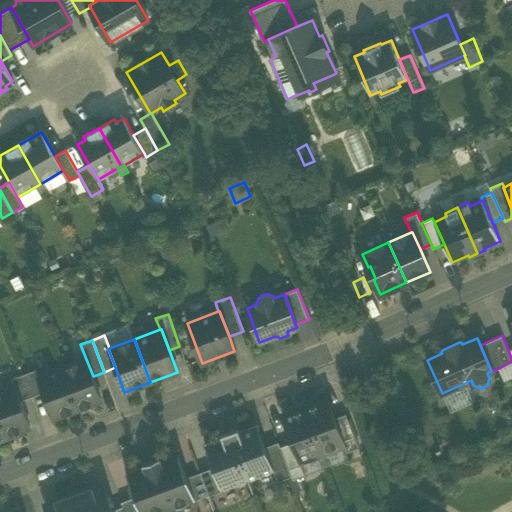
[(86,359),(62,368),(77,409),(102,400),(93,376),(86,359)]
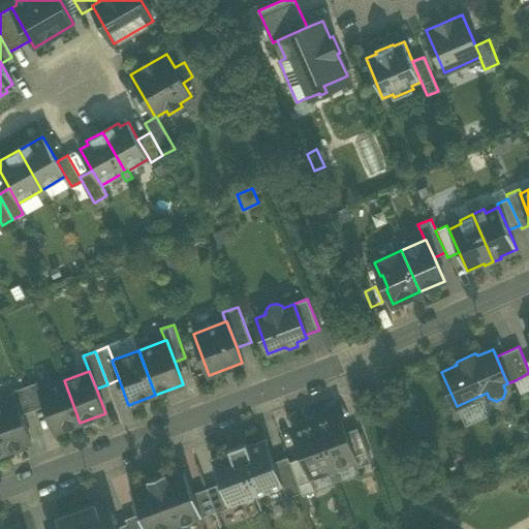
[(528,373),(516,380),(522,394),(528,390),(528,373)]
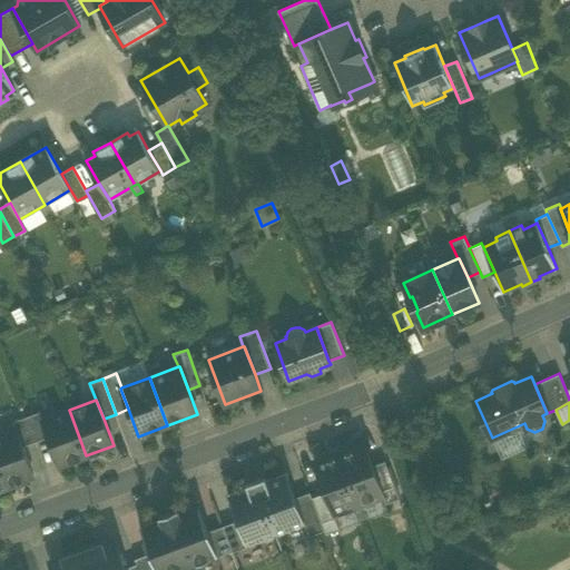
[(59,465),(86,455),(69,410),(43,420),(42,420),(48,436),(59,465)]
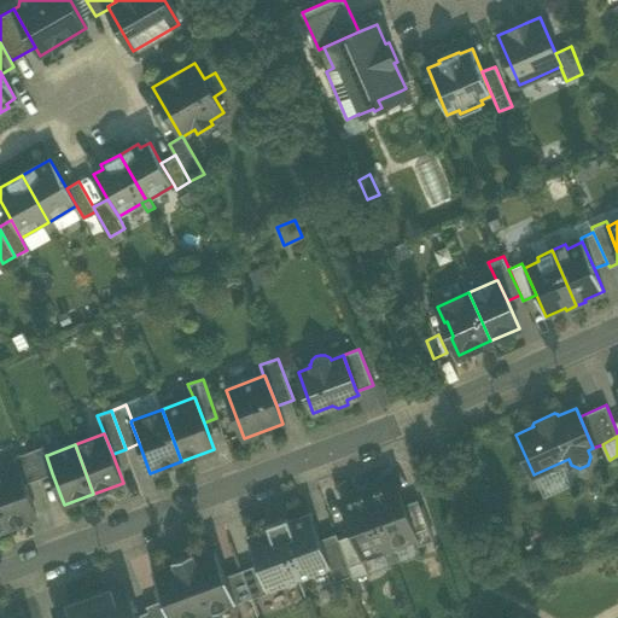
[(44,445),(29,452),(39,478),(52,473),(46,455),(47,455),(44,445)]
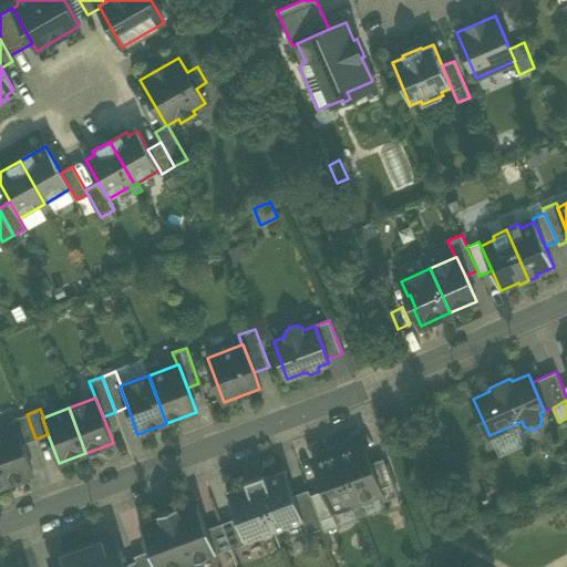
[(23,444),(35,439),(27,414),(12,420),(16,428),(17,426),(23,444)]
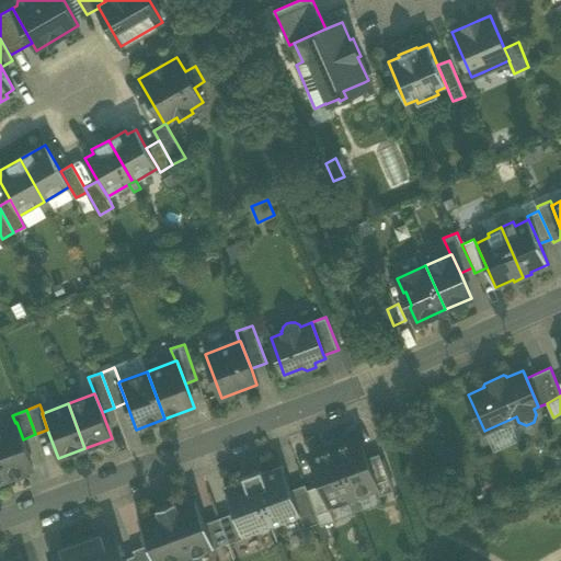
[(525,436),(518,422),(516,416),(484,431),(493,451),(525,436)]
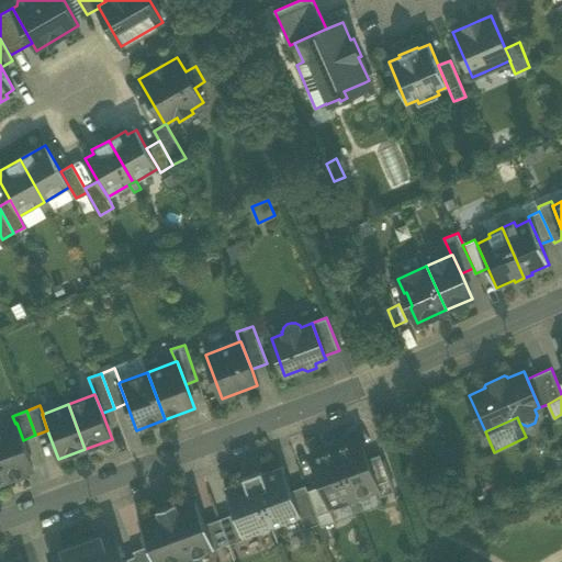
[(15,424),(0,429),(0,460),(7,479),(33,469),(23,440),(17,423),(15,424)]
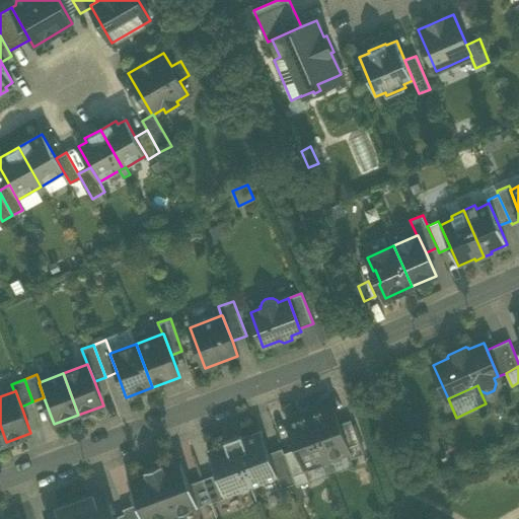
[(331,404),(309,413),(326,459),(349,450),(339,424),(331,404)]
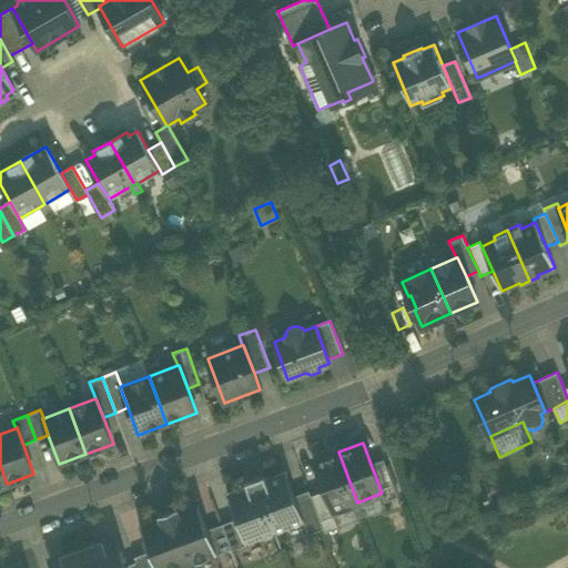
[(332,511),(357,503),(338,452),(313,462),(324,490),(332,511)]
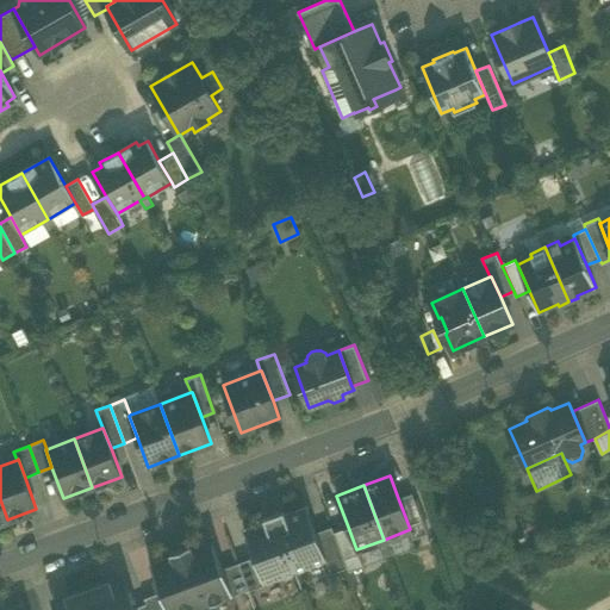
[(410,529),(414,539),(427,533),(412,493),(398,498),(410,529)]
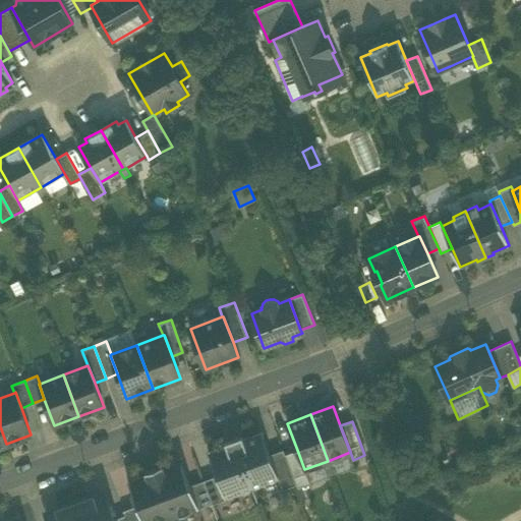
[(242,436),(234,439),(252,488),(279,479),(279,478),(271,455),(262,432),(244,440),(242,436)]
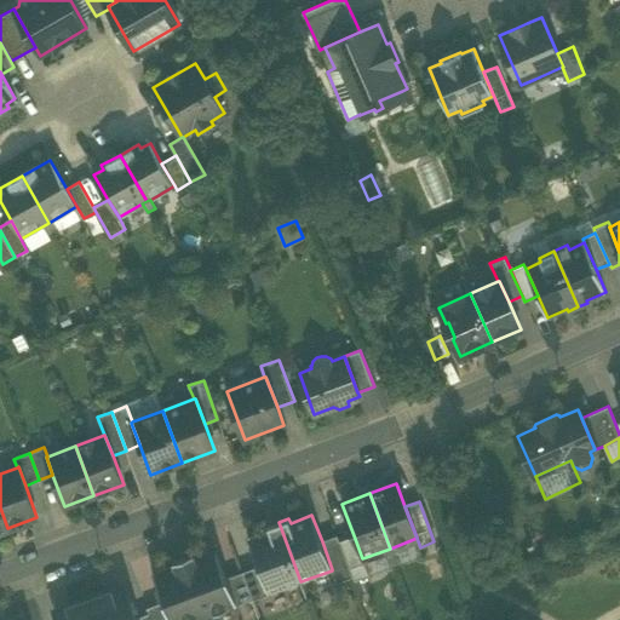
[(269,593),(300,581),(279,522),(268,526),(270,530),(248,539),(258,566),(269,593)]
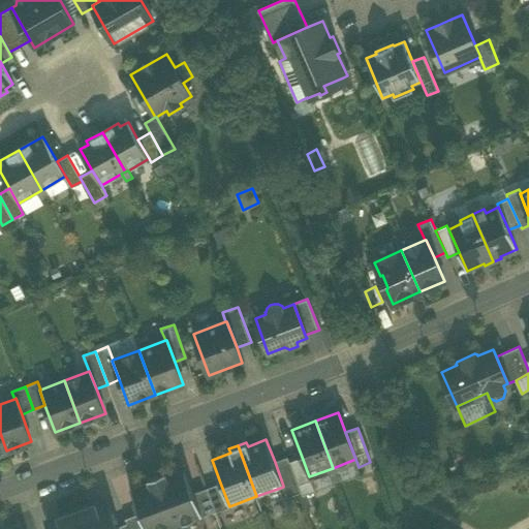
[(283,487),(287,498),(302,493),(289,461),(288,457),(275,462),(283,486),(283,487)]
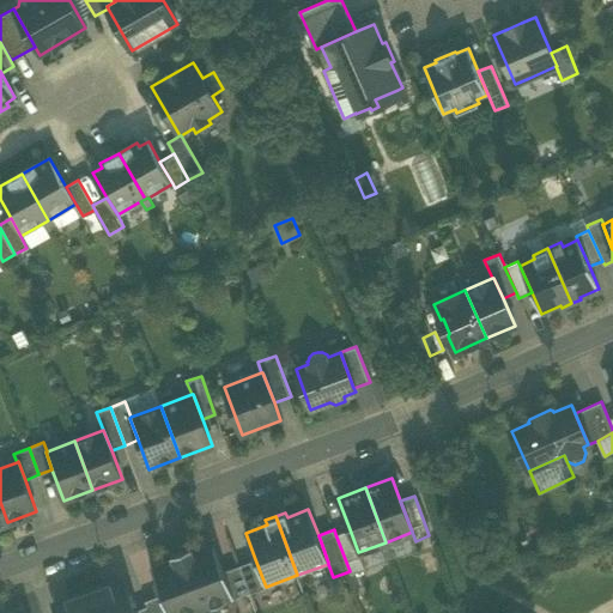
[(350,571),(351,575),(365,570),(364,566),(358,552),(350,529),(335,534),(350,571)]
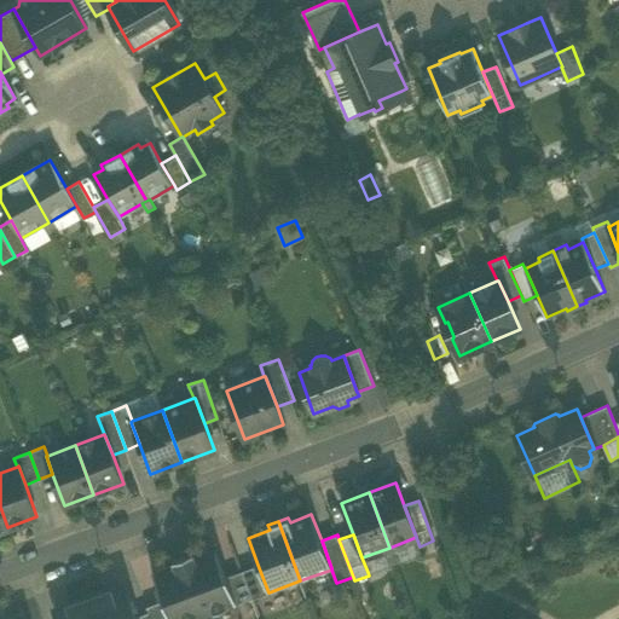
[(389,548),(394,562),(422,553),(420,547),(416,537),(389,548)]
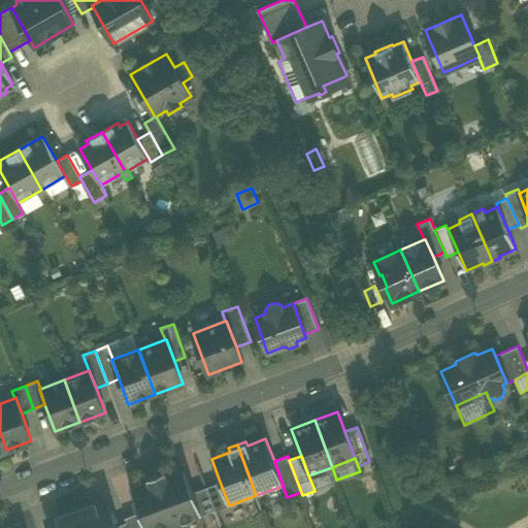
[(336,480),(332,467),(308,475),(314,488),(336,480)]
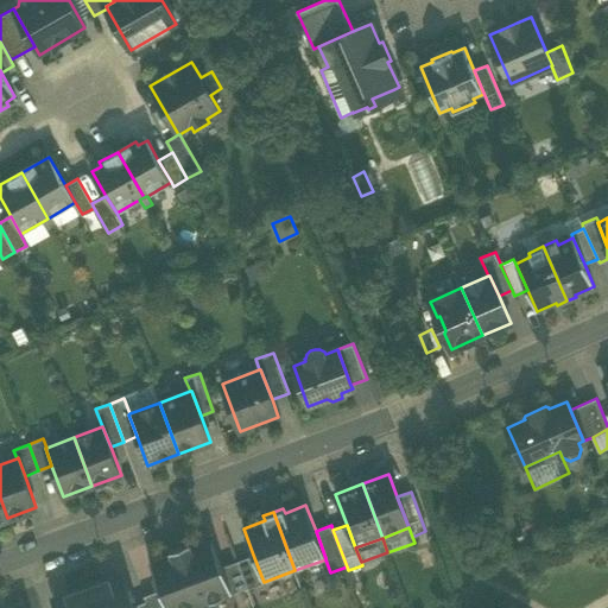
[(190,544),(179,548),(201,606),(233,594),(222,567),(213,540),(191,548),(190,544)]
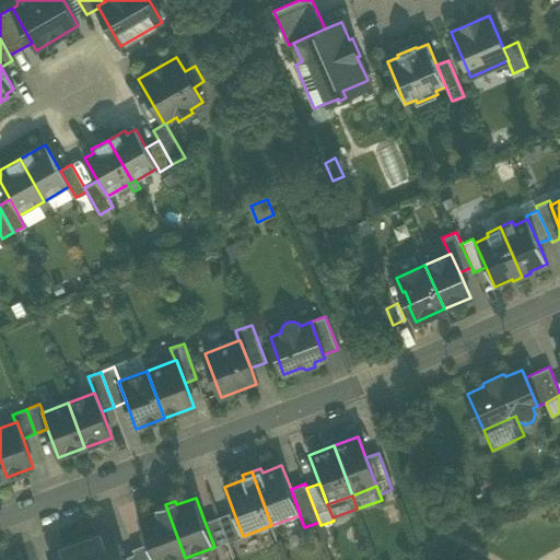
[(178,559),(185,558),(165,504),(156,508),(158,512),(138,518),(148,544),(153,559),(178,559)]
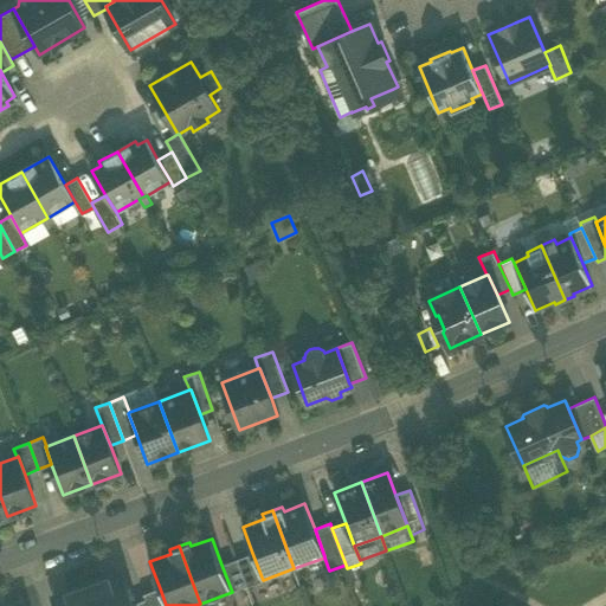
[(252,553),(237,559),(247,586),(247,587),(264,581),(263,580),(252,553)]
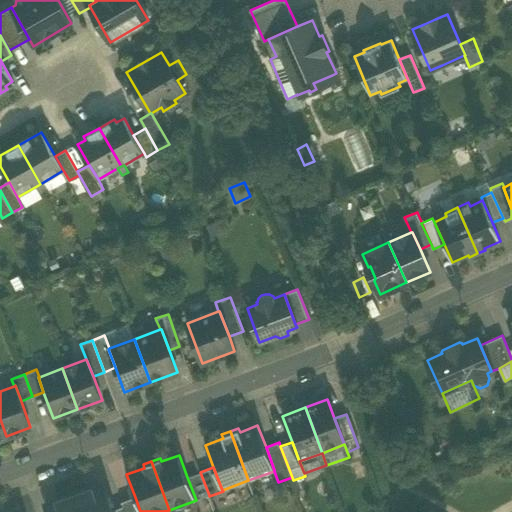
[(196,500),(209,495),(200,472),(187,477),(196,500)]
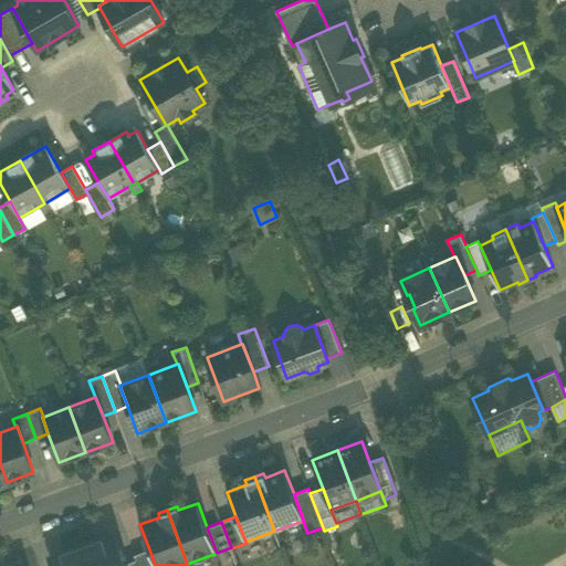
[(113,535),(82,546),(88,565),(124,565),(124,564),(113,535)]
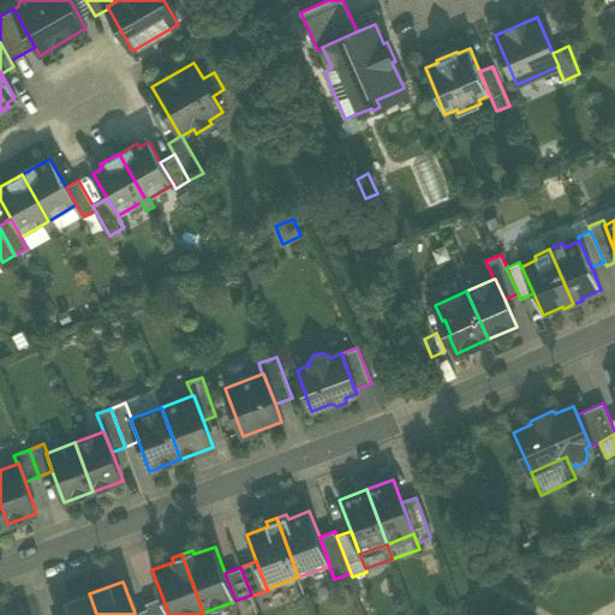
[(96,614),(89,593),(55,605),(58,614),(96,614)]
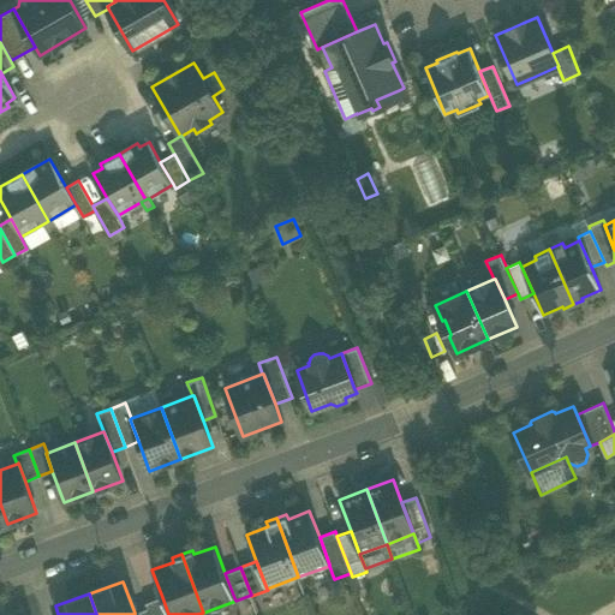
[(147,603),(148,608),(150,614),(168,614),(162,597),(147,603)]
